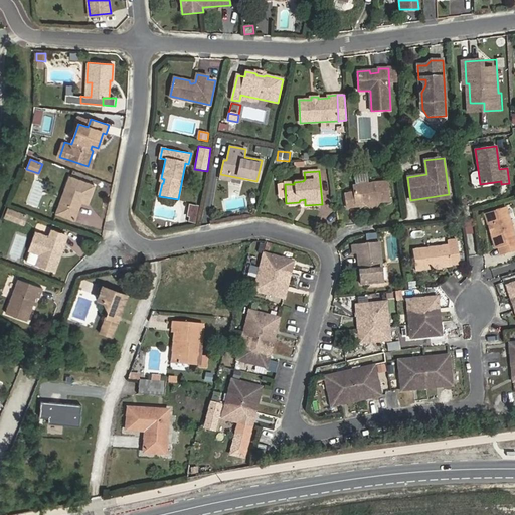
[(94,186),(70,177),(56,213),(74,219),(81,201),(88,203),(94,186)]
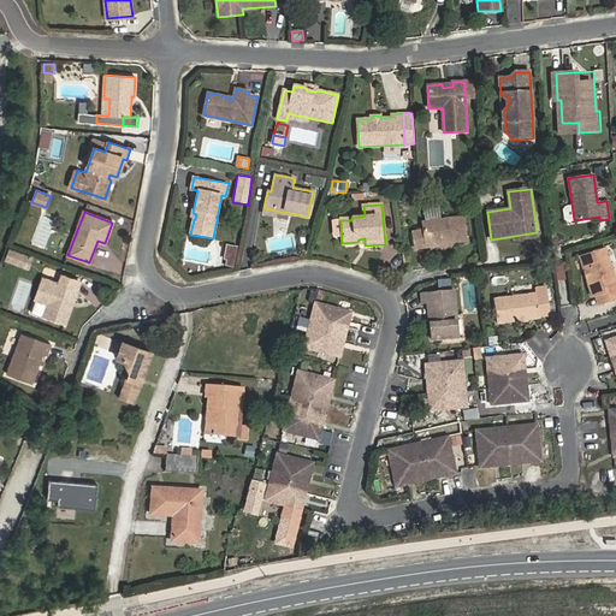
[(446,243),(467,241),(463,217),(422,221),(424,229),(413,230),(415,250),(426,249),(426,246),(434,244),(443,249),(446,243)]
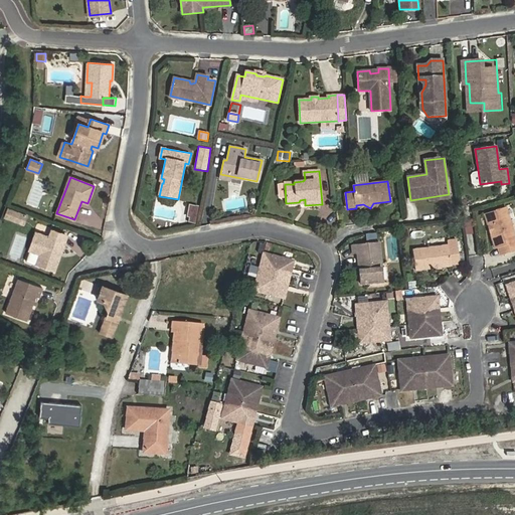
[(277,182),(279,201),(285,200),(283,182),(277,182)]
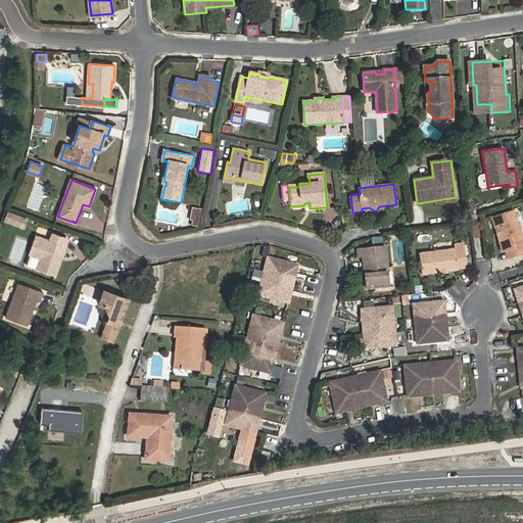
[(189,226),(199,228),(202,209),(192,207),(189,226)]
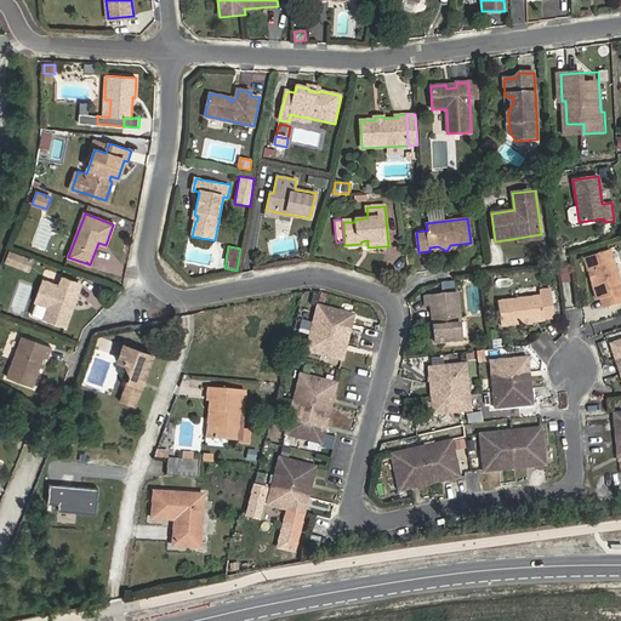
[(585,257),(590,275),(594,274),(597,280),(592,283),(598,300),(602,298),(604,308),(620,302),(620,286),(609,250),(585,257)]
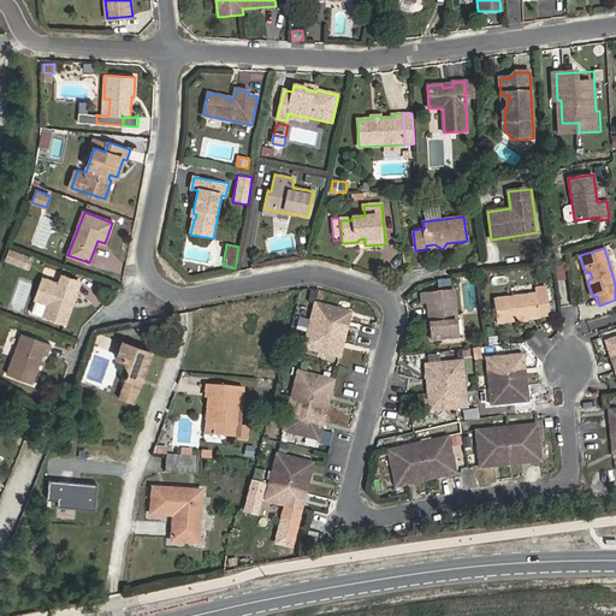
[(17,264),(21,254),(9,249),(5,260),(17,264)]
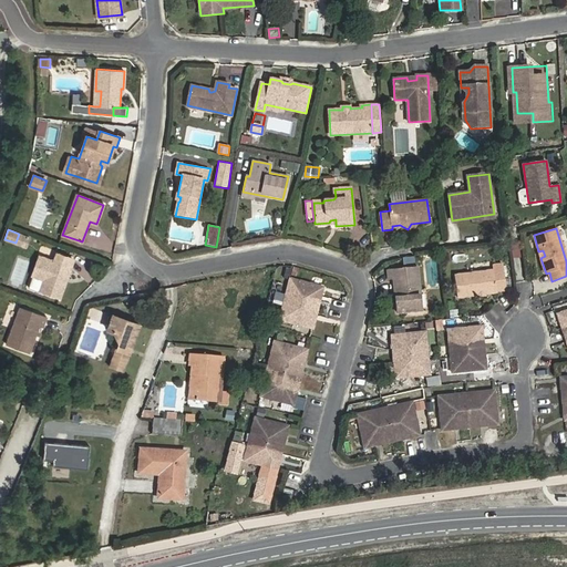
[(30,237),(19,234),(16,243),(27,247),(30,237)]
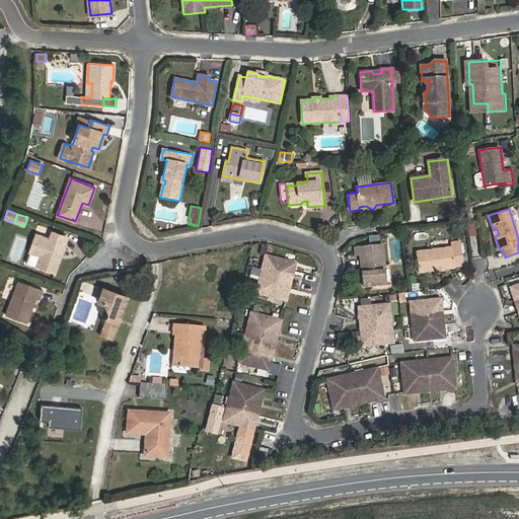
[(55,274),(68,237),(52,231),(49,239),(36,234),(30,252),(41,255),(36,268),(55,274)]
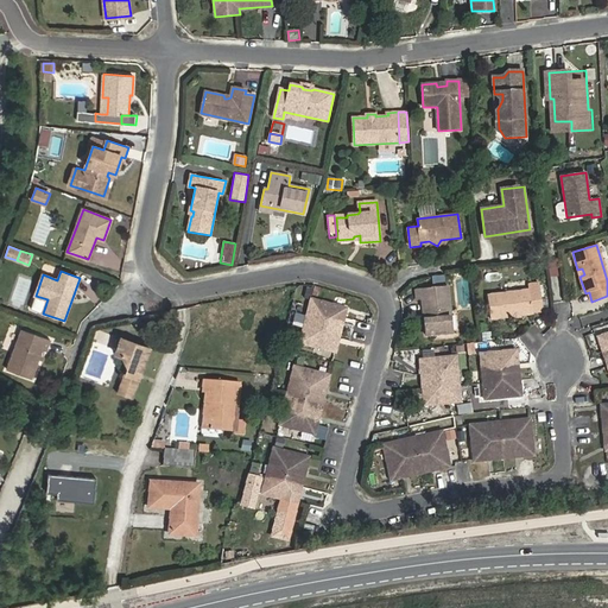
[(530,284),(531,290),(487,296),(491,318),(533,314),(533,311),(543,310),(539,283),(530,284)]
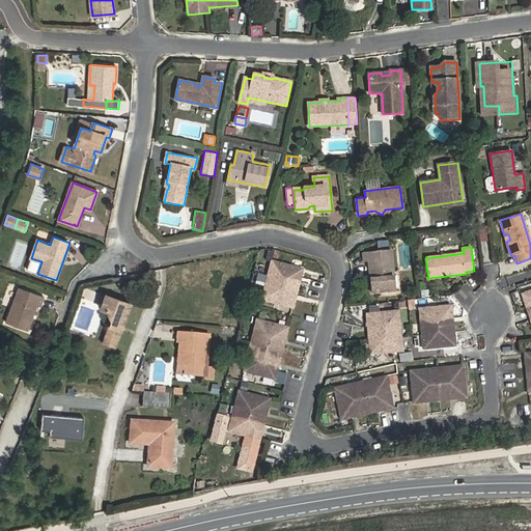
[(372,294),(395,290),(391,249),(363,252),(364,262),(369,261),(372,294)]
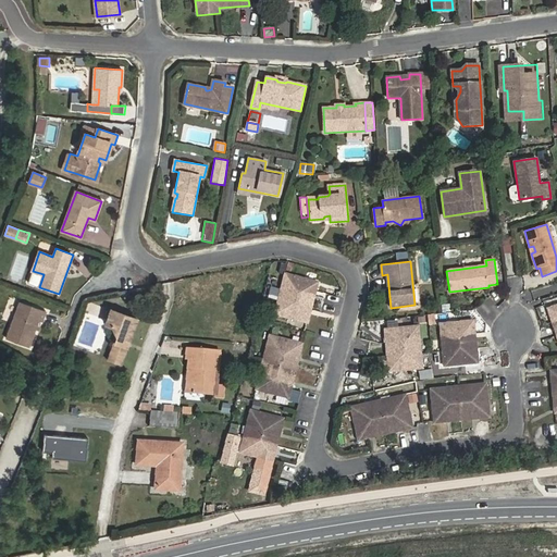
[(279,300),(311,309),(319,282),(285,273),(279,300)]
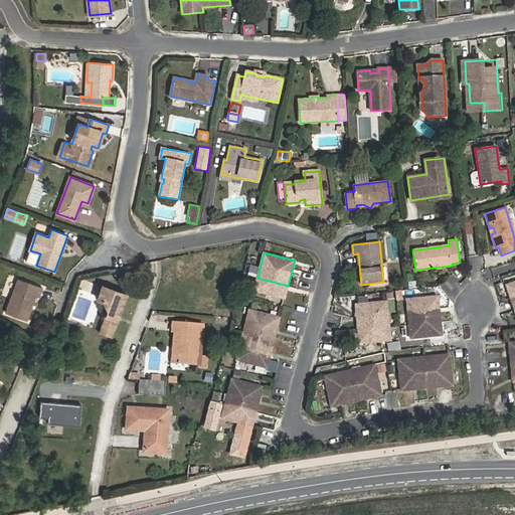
[(258,278),(253,292),(284,300),(288,286),(258,278)]
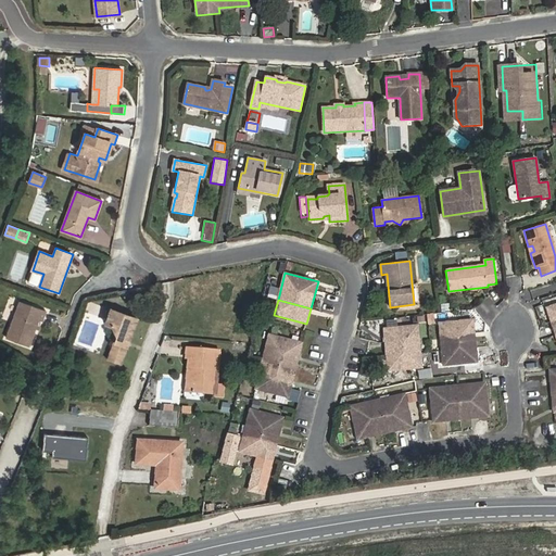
[(47,311),(20,301),(7,338),(29,346),(38,321),(42,324),(47,311)]
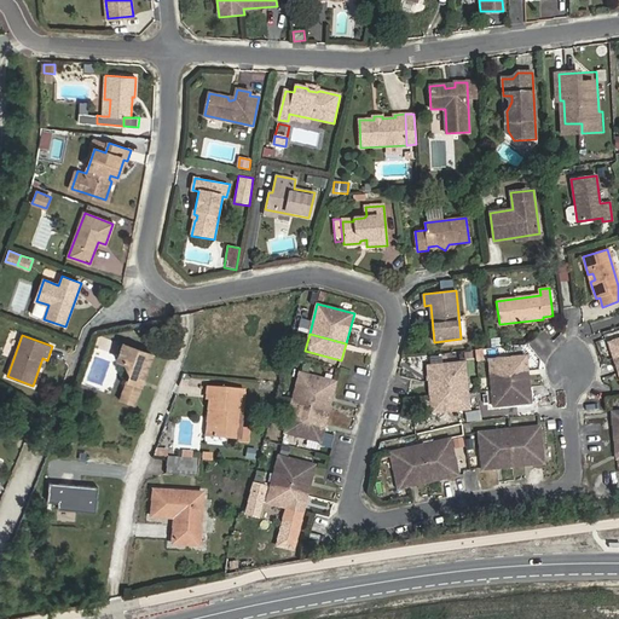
[(613,358),(618,356),(618,339),(608,342),(613,358)]
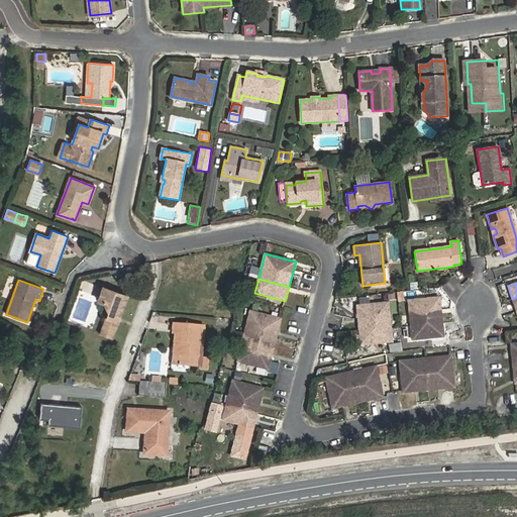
[(108,312),(101,334),(112,338),(127,296),(103,287),(98,301),(105,304),(108,312)]
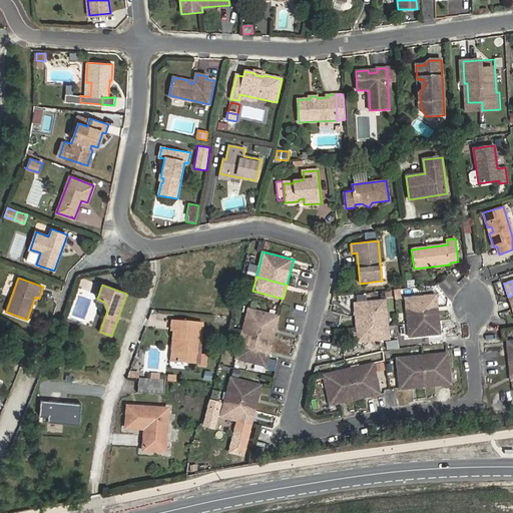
[(401,289),(394,290),(395,300),(402,299),(401,289)]
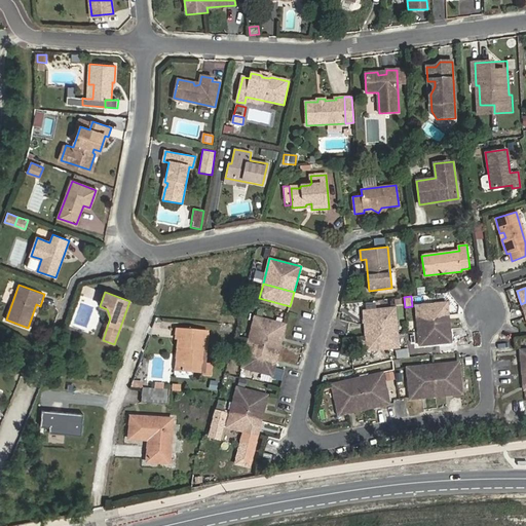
[(417,332),(450,329),(447,302),(415,306),(417,332)]
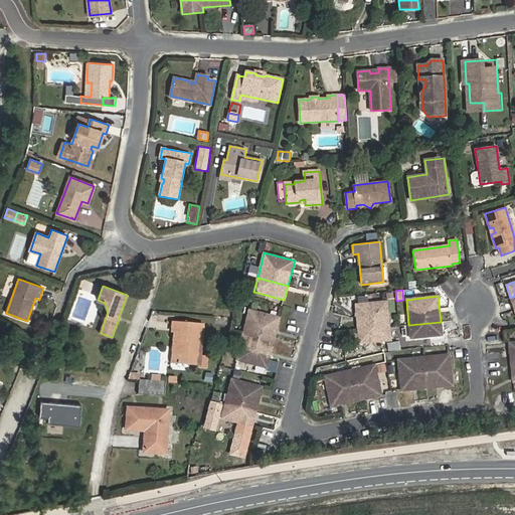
[(386,302),(355,305),(358,331),(389,327),(386,302)]
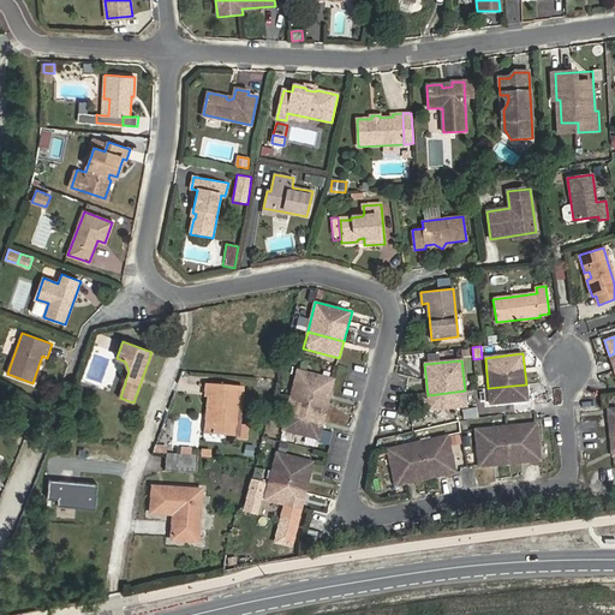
[(290,400),(326,410),(334,380),(298,370),(290,400)]
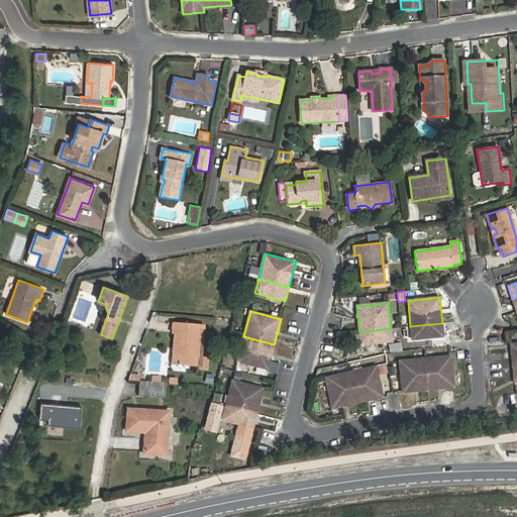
[(442,323),(410,326),(412,340),(443,336),(442,323)]
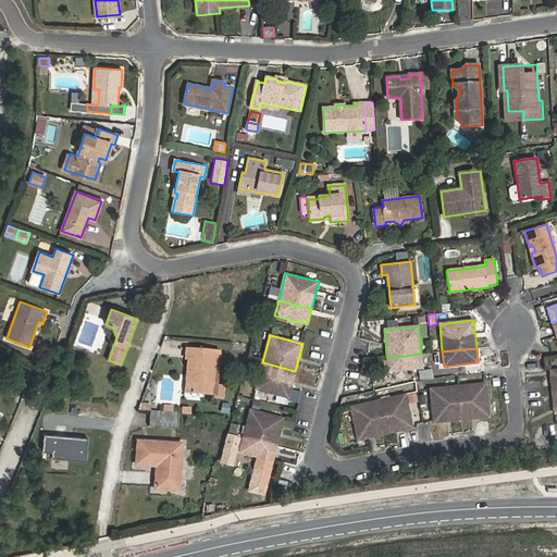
[(217,386),(220,351),(187,349),(185,369),(193,369),(190,393),(217,395),(215,397),(223,398),(224,386),(217,386)]
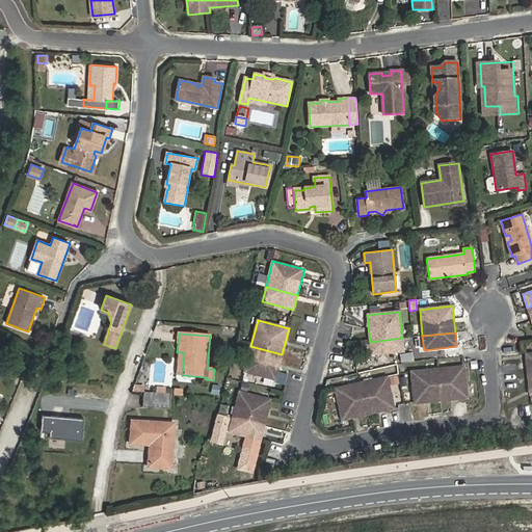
[(371,355),(403,351),(402,338),(370,342),(371,355)]
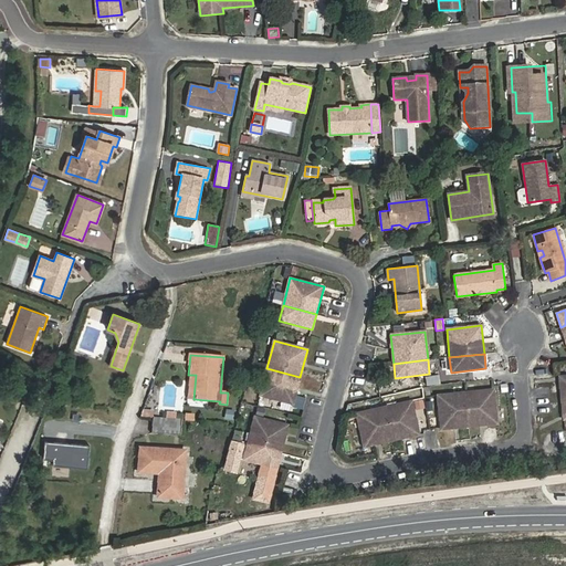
[(260,396),(293,405),(300,377),(266,368),(260,396)]
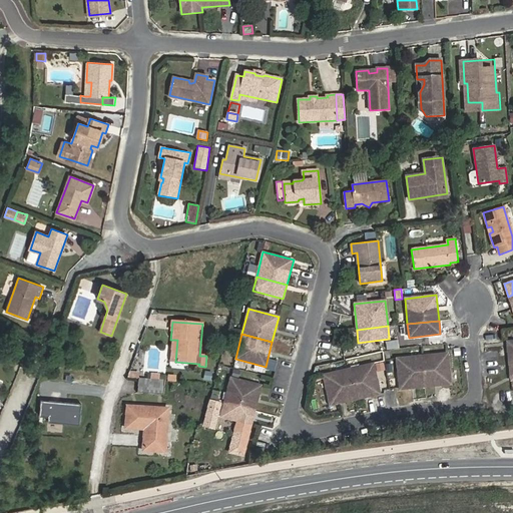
[(175,362),(177,340),(170,340),(169,361),(175,362)]
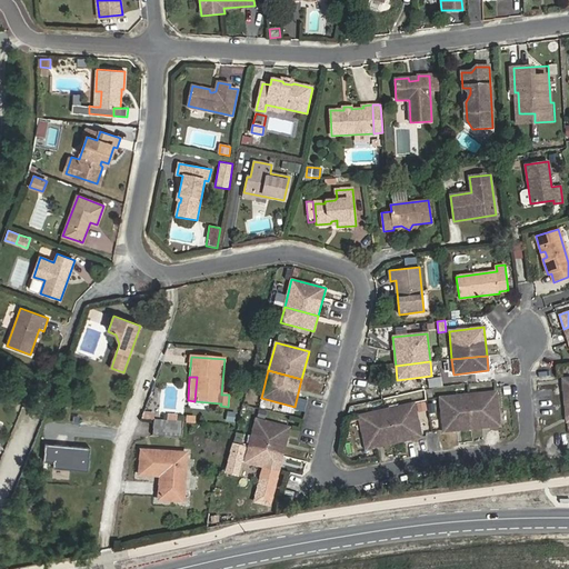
[(468,395),(471,429),(500,427),(497,392),(468,395)]
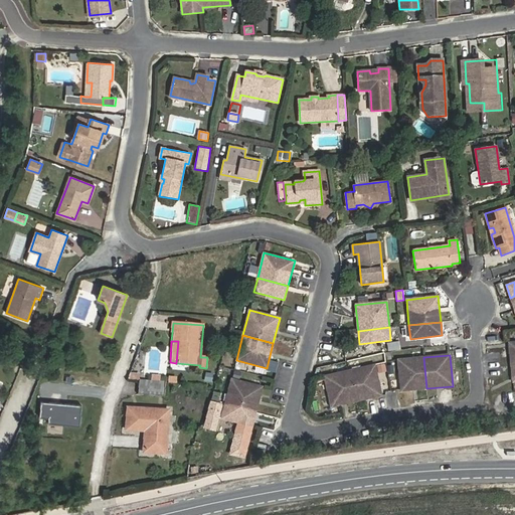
[(423,357),(397,360),(400,391),(426,388),(423,357)]
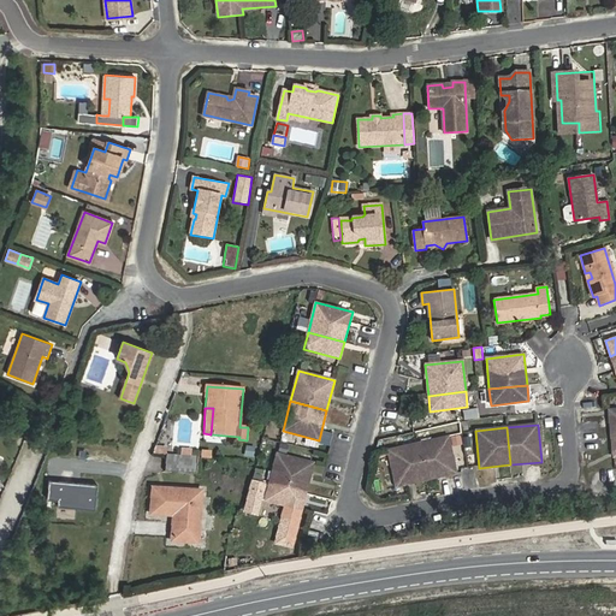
[(448,437),(418,443),(426,480),(456,473),(448,437)]
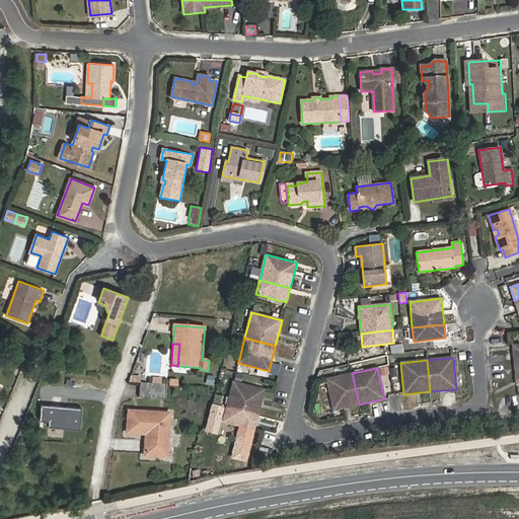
[(326,379),(334,411),(359,404),(352,373),(326,379)]
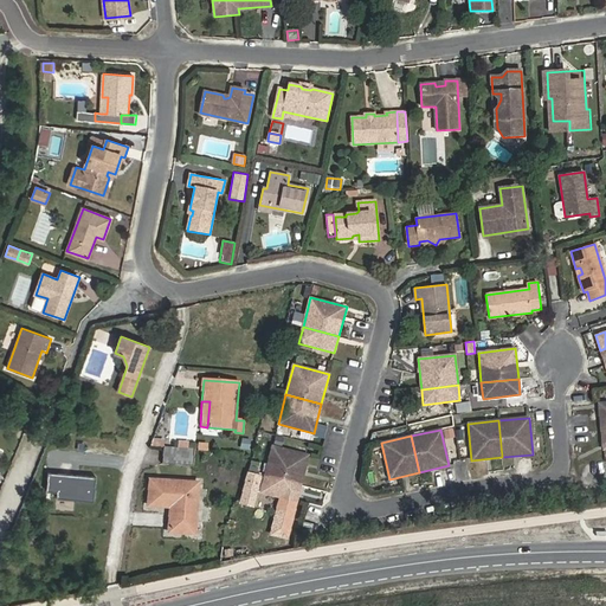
[(265,476),(301,485),(309,456),(272,446),(265,476)]
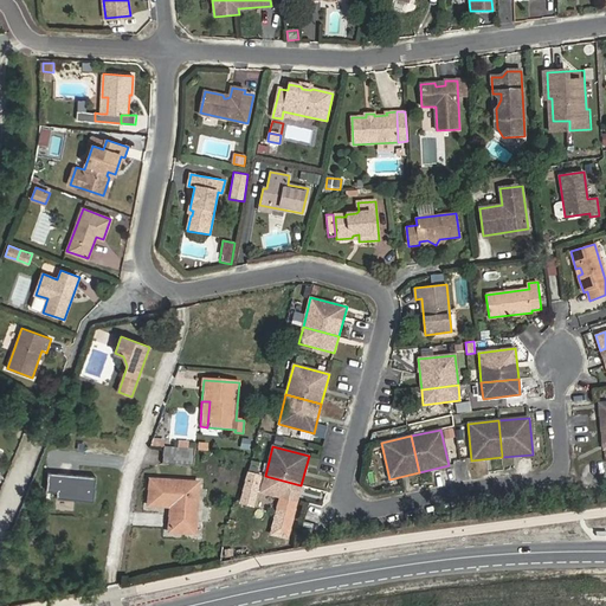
[(163,447),(162,463),(194,465),(195,450),(187,449),(181,449),(179,449),(163,447)]
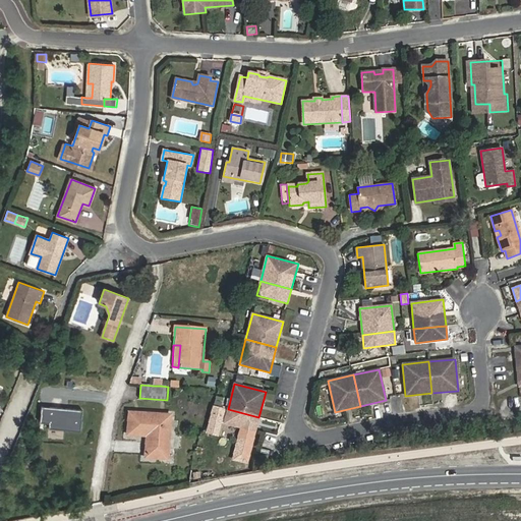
[(82,411),(42,408),(41,423),(50,423),(50,430),(80,433),(82,411)]
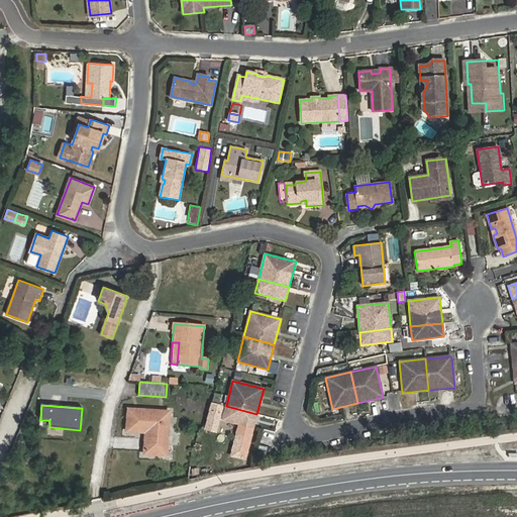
[(222,420),(252,428),(256,414),(226,406),(222,420)]
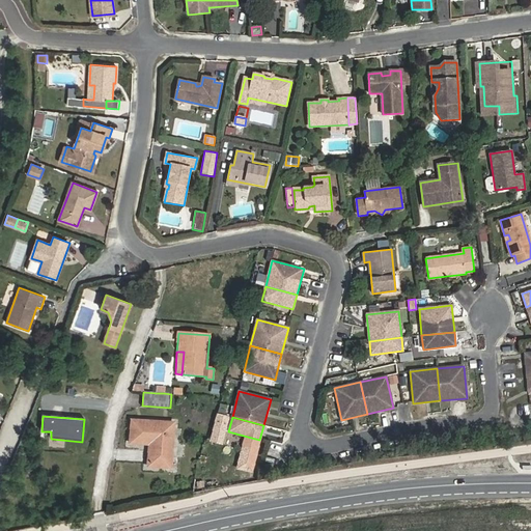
[(149,467),(170,469),(173,424),(132,421),(131,443),(150,444),(149,467)]
